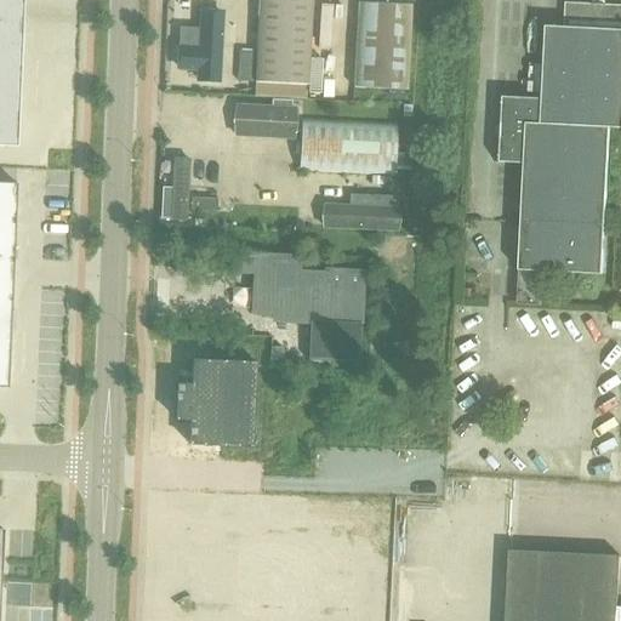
[(0,0),(0,146),(17,147),(22,0),(0,0)]
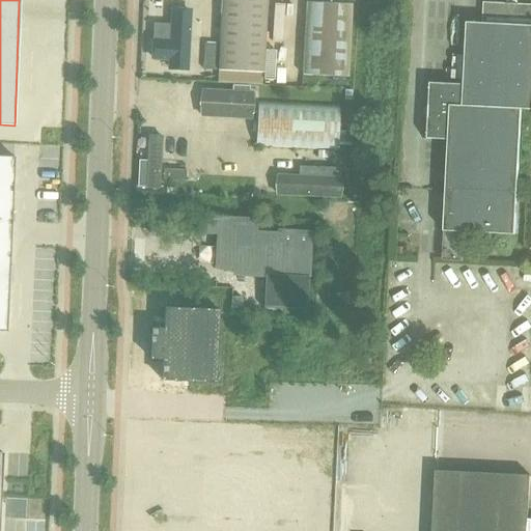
[(262,73),(266,0),(220,0),(217,71),(262,73)]
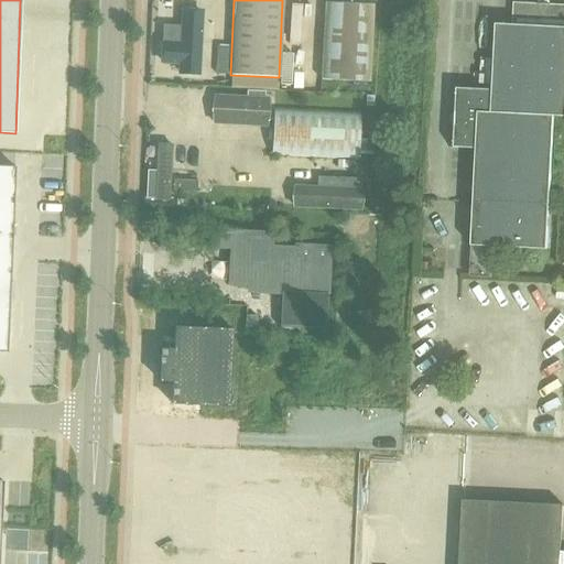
[(321,79),(351,80),(369,82),(372,3),(325,1),(321,79)]
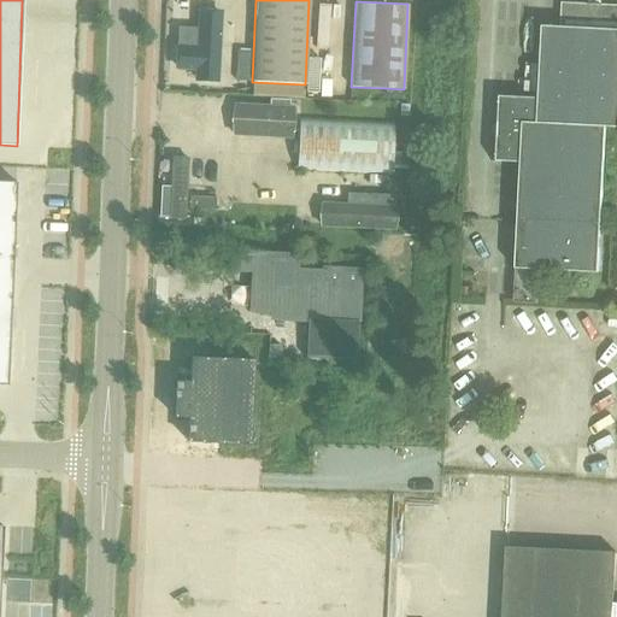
[(542,27),(539,99),(538,123),(606,127),(616,127),(616,5),(562,3),(560,27),(542,27)]
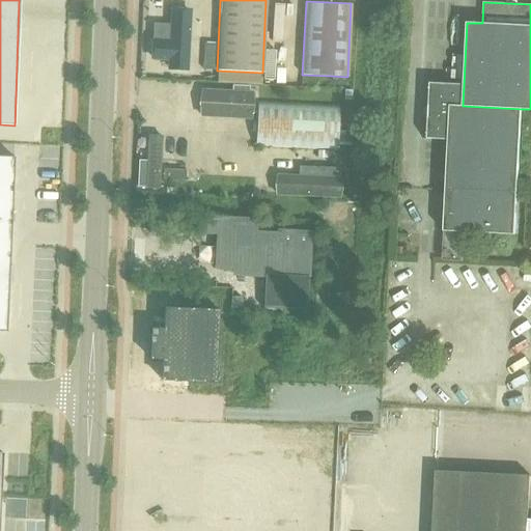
[(169,67),(186,68),(189,10),(172,9),(170,39),(151,38),(150,58),(169,59),(169,67)]
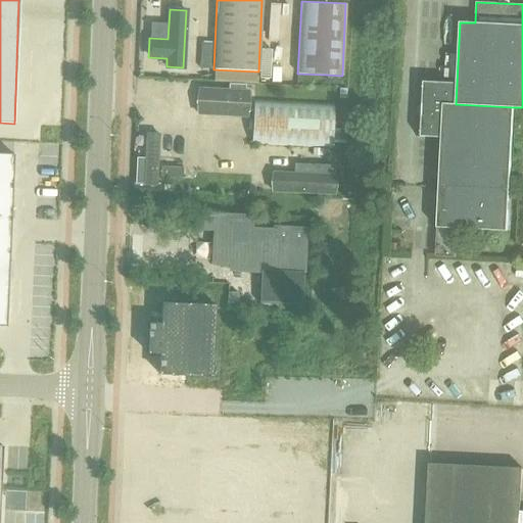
[(211,68),(214,43),(201,42),(199,68),(211,68)]
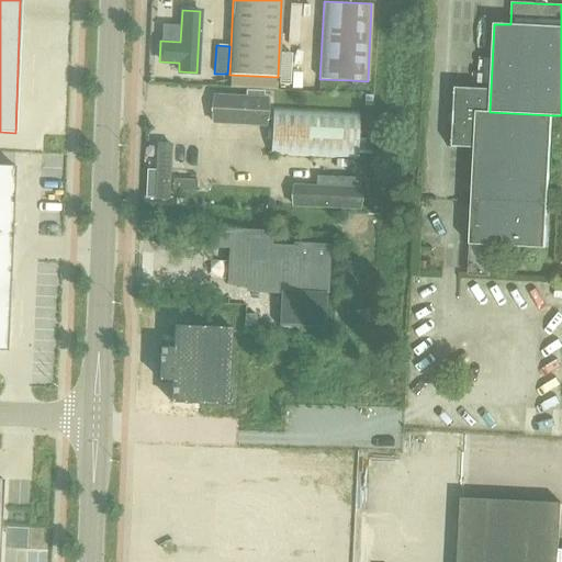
[(474,148),(472,200),(548,204),(552,115),(490,112),(491,90),(454,88),(452,147),(474,148)]
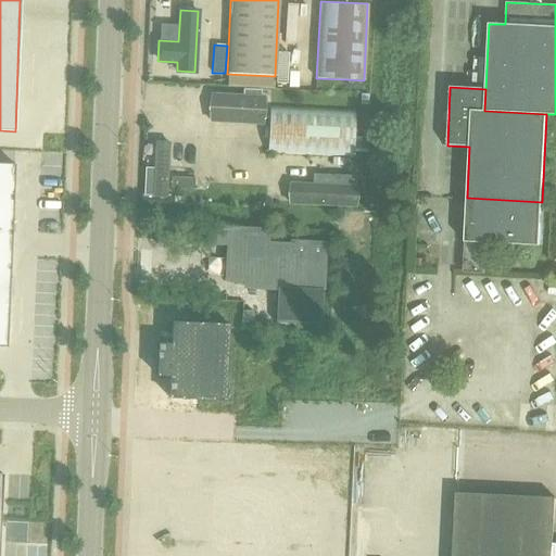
[(265,93),(212,90),(211,116),(263,119),(265,93)]
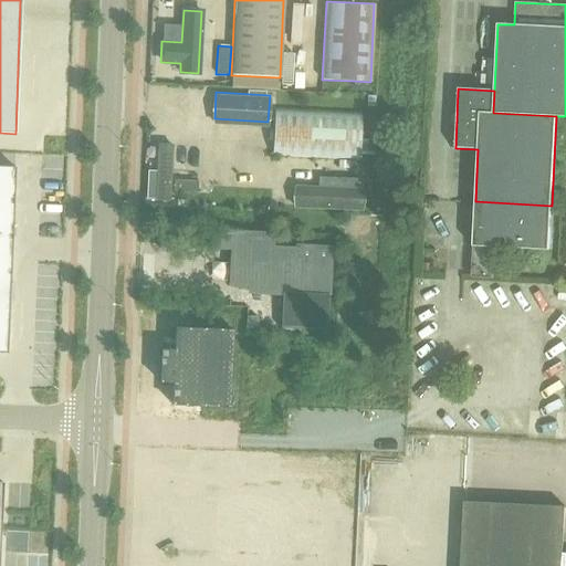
[(362,116),(362,112),(274,107),(272,156),(359,160),(360,135),(362,116)]
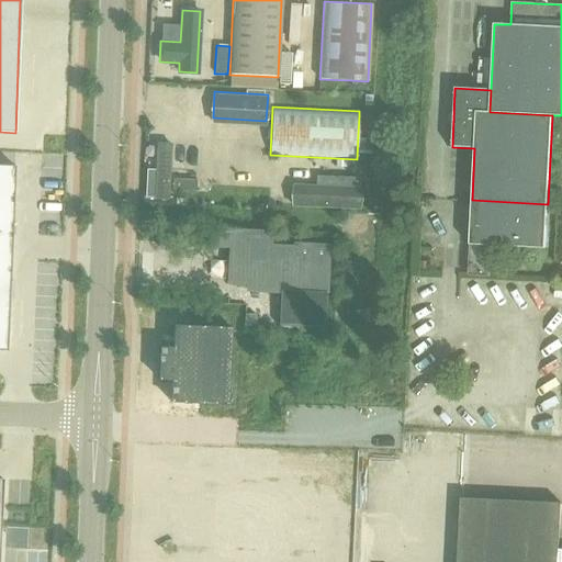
[(366,134),(371,134),(372,116),(359,115),(358,134),(366,134)]
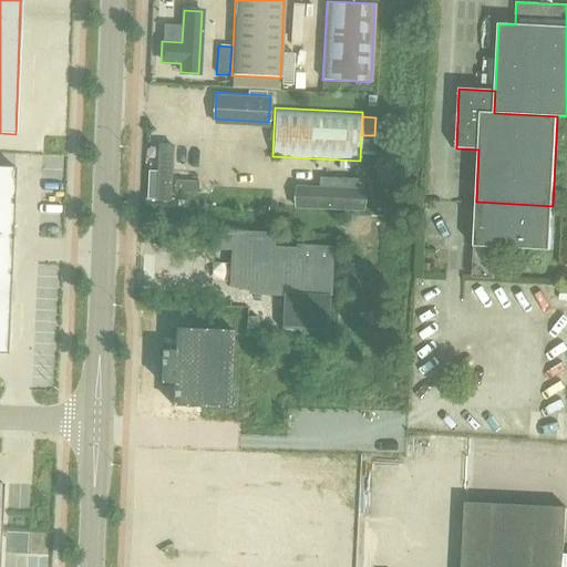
[(148,169),(147,198),(155,199),(171,200),(173,144),(158,143),(157,171),(148,169)]
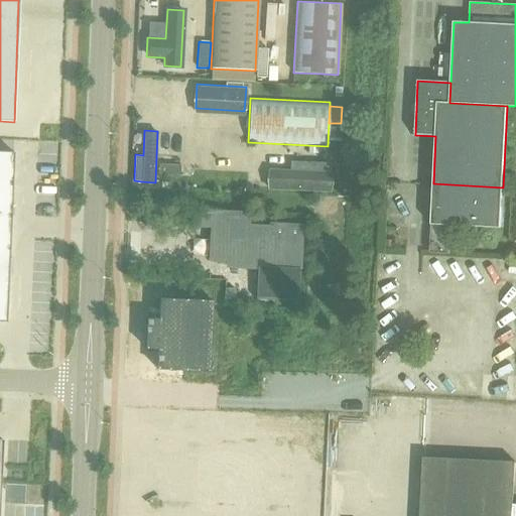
[(0,150),(0,323),(5,324),(13,151),(0,150)]
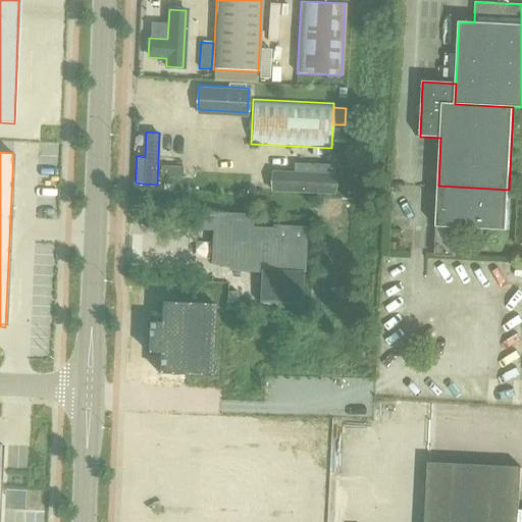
[(272,190),(333,193),(335,163),(295,161),(294,170),(273,169),(272,190)]
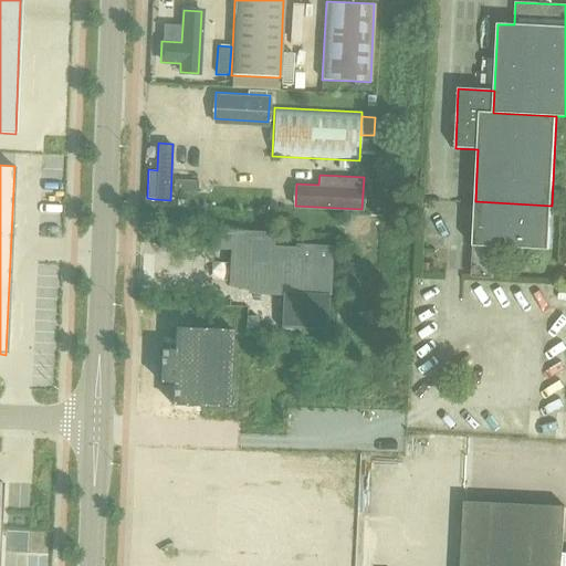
[(174,191),(198,192),(198,181),(175,180),(174,191)]
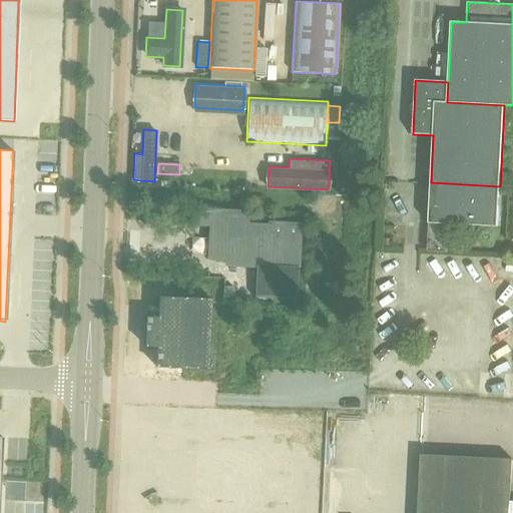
[(500,186),(431,182),(429,223),(498,226),(500,186)]
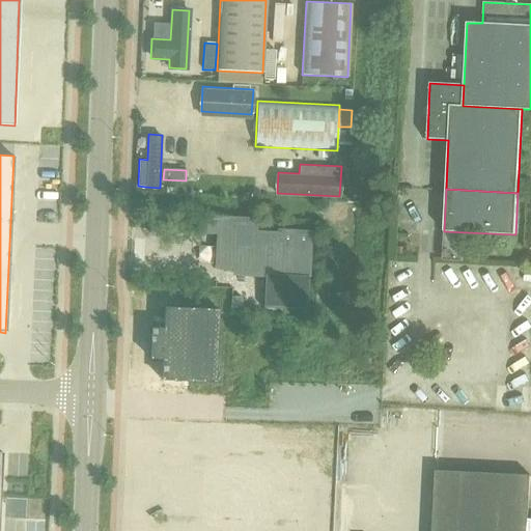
[(307,310),(311,231),(278,230),(278,232),(257,231),(257,219),(208,217),(207,231),(218,231),(217,266),(234,267),(233,273),(266,274),(263,307),(307,310)]
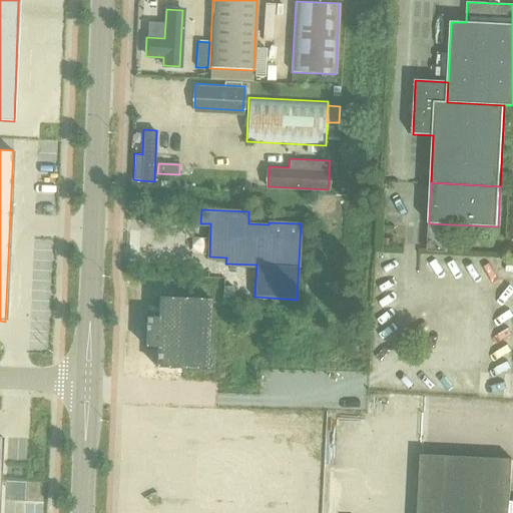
[(432,230),(432,244),(458,244),(459,230),(432,230)]
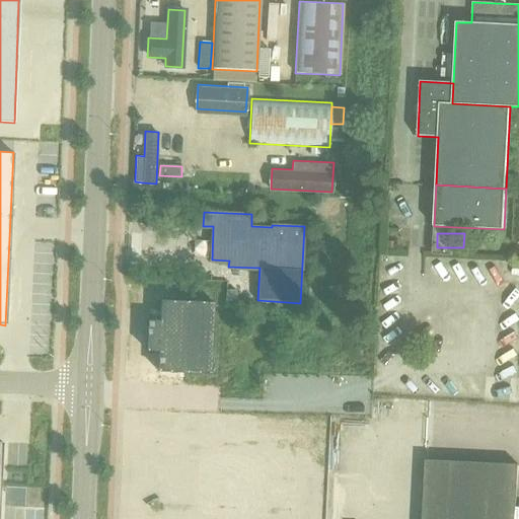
[(330,296),(342,296),(343,285),(330,285),(330,296)]
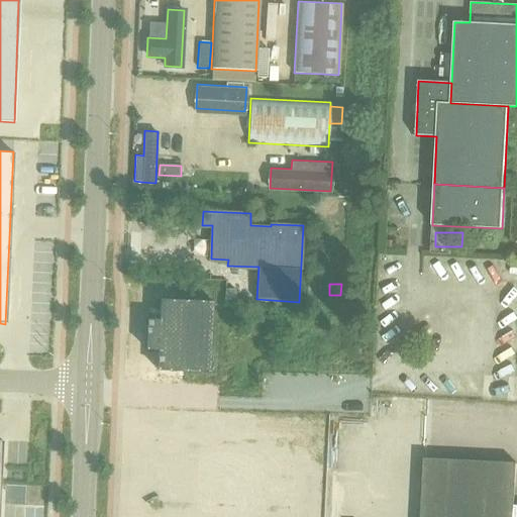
[(224,292),(224,304),(234,304),(235,292),(235,289),(224,289),(224,292)]
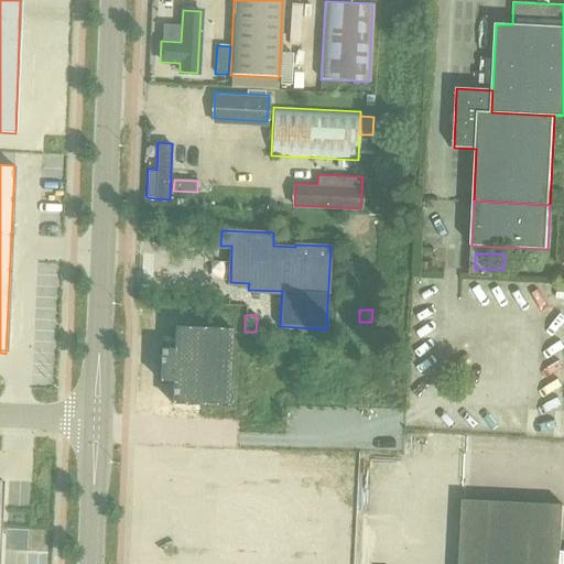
[(180,327),(174,327),(173,333),(174,333),(174,350),(160,349),(159,381),(173,381),(172,399),(171,399),(171,403),(229,405),(232,329),(184,328),(180,327)]
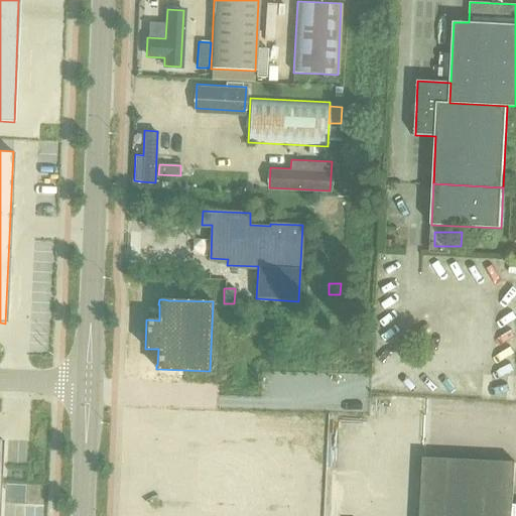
[(417,515),(509,515),(513,461),(420,457),(417,515)]
